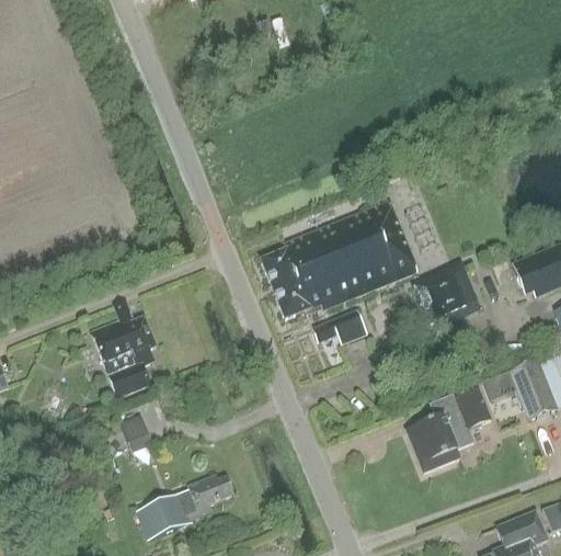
[(252,25),(258,41),(272,35),(267,21),(252,25)]
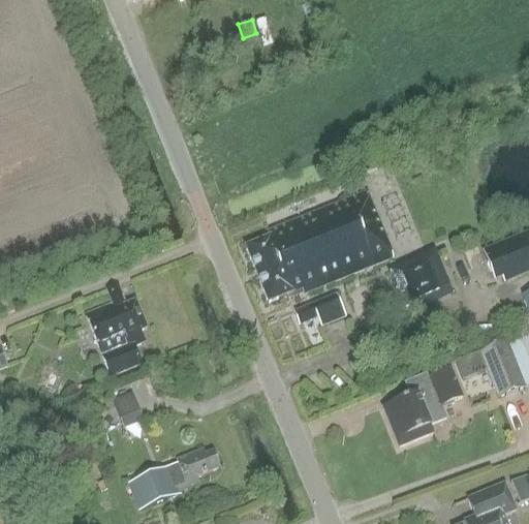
[(292,296),(393,254),(367,188),(268,228),(270,234),(246,243),(269,300),(286,291),(288,297),(292,296)]
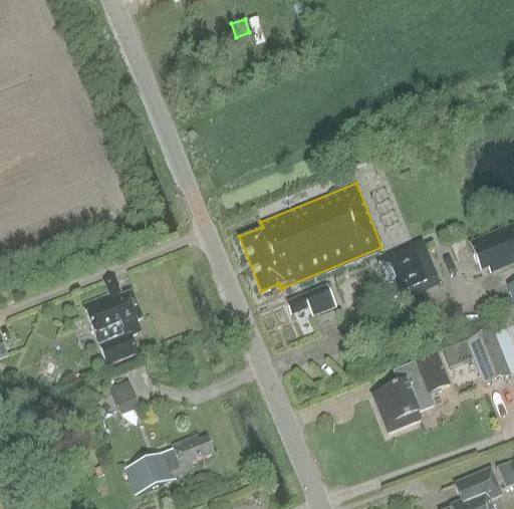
[(513,257),(513,223),(513,222),(470,241),(481,266),(488,262),(491,268),(513,257)]
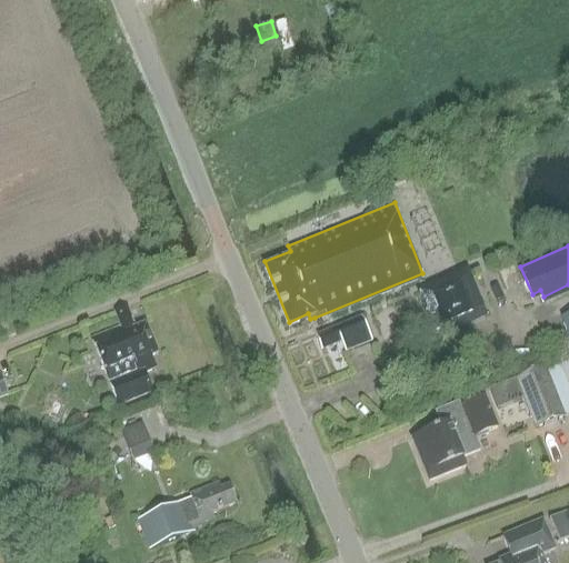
[(477,308),(462,274),(428,290),(442,323),(477,308)]
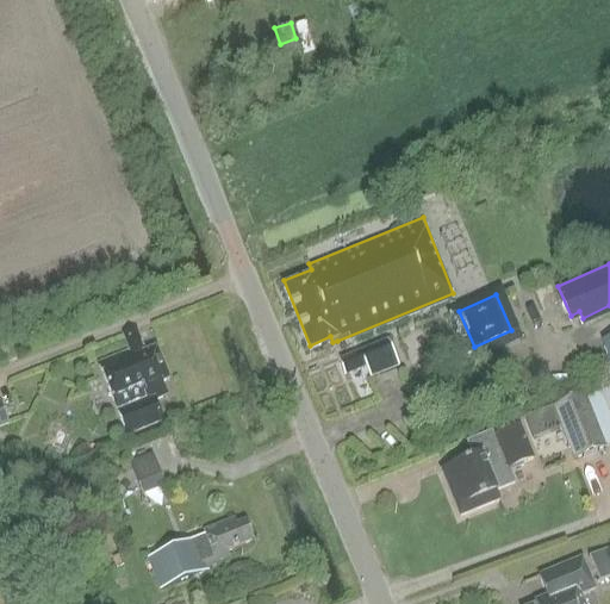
[(162,378),(169,374),(156,342),(145,347),(136,324),(123,330),(130,346),(99,357),(129,430),(163,416),(155,396),(167,391),(162,378)]
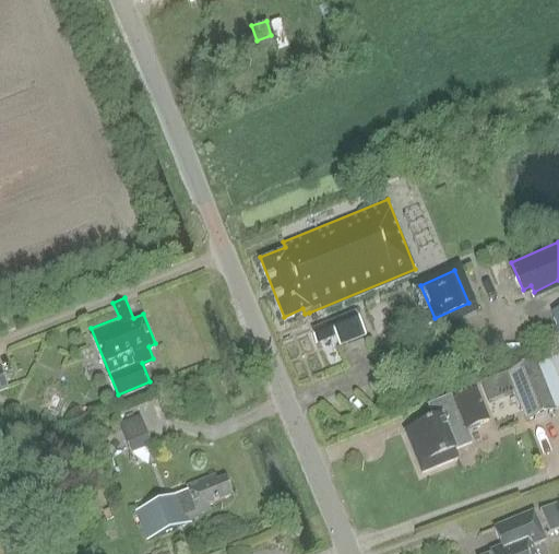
[(311,326),(317,341),(337,332),(342,343),(367,332),(356,307),(311,326)]
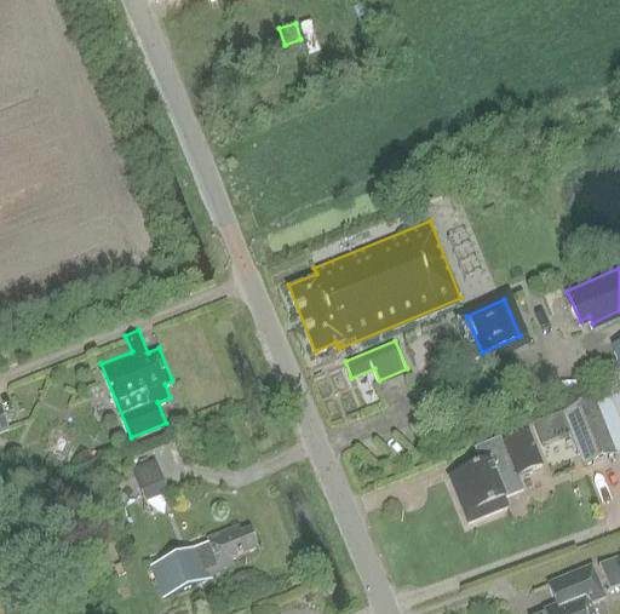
[(619,386),(608,391),(619,424),(619,386)]
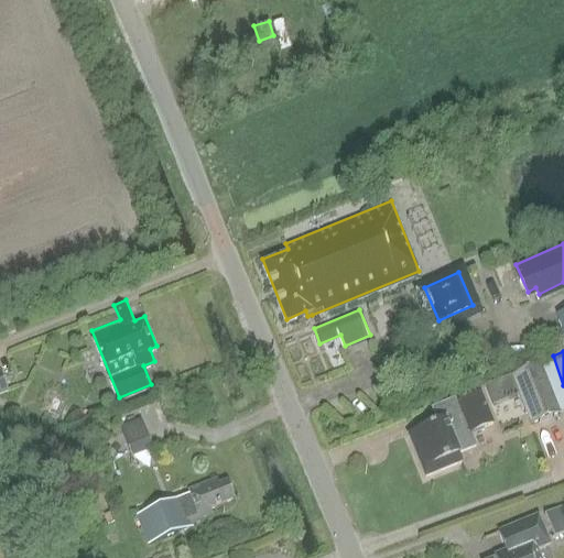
[(562,408),(542,359),(511,371),(519,392),(530,420),(562,408)]
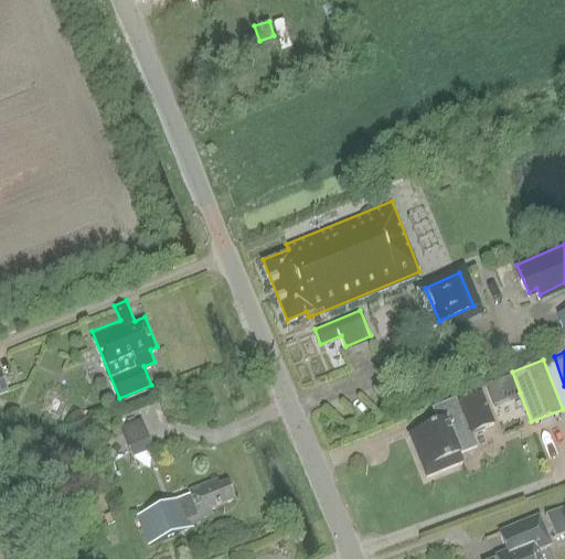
[(512,372),(501,376),(510,397),(520,393),(512,372)]
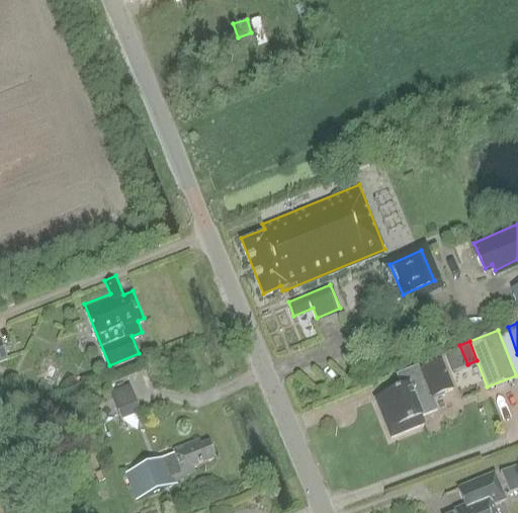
[(410,382),(410,381),(374,396),(391,434),(424,421),(421,413),(437,406),(432,394),(453,386),(441,357),(420,366),(424,376),(410,382)]
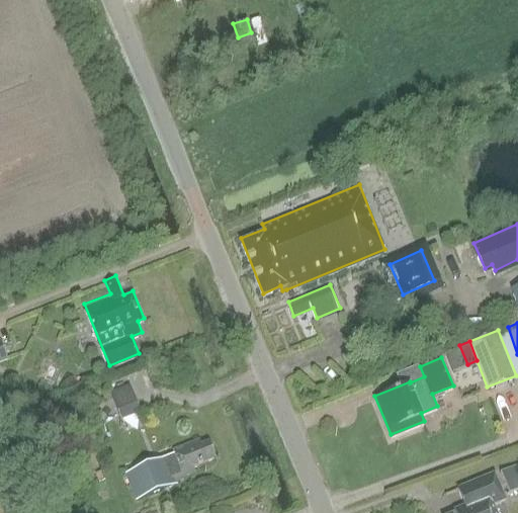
[(141,409),(130,380),(110,389),(121,416),(141,409)]
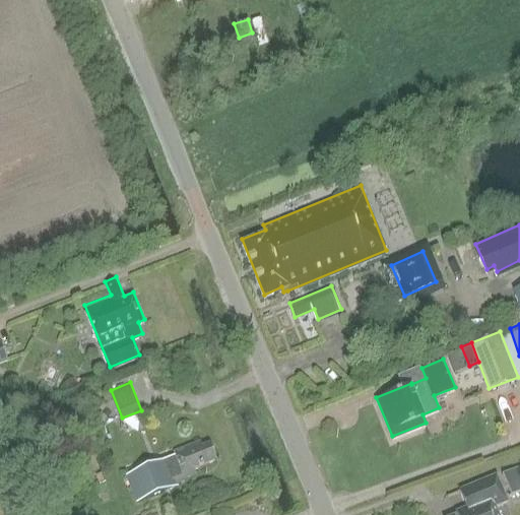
[(137,498),(150,493),(178,483),(176,478),(185,474),(185,475),(196,470),(194,465),(215,457),(209,441),(202,443),(200,438),(174,448),(176,453),(168,456),(167,455),(126,471),(137,498)]
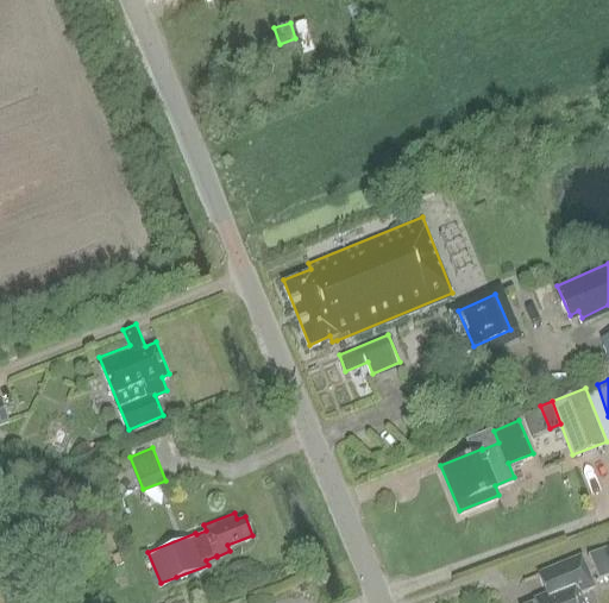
[(608,540),(588,550),(600,576),(608,571),(608,540)]
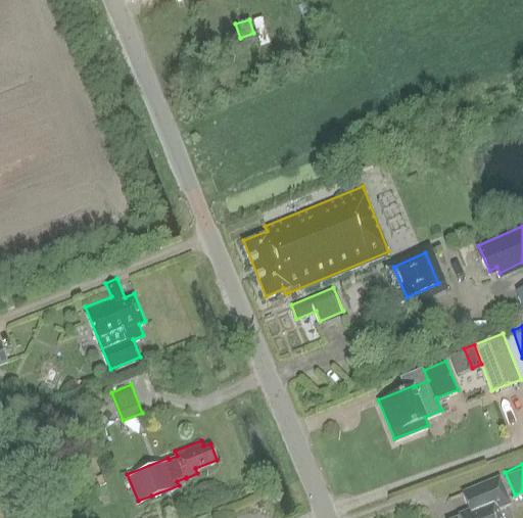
[(103,472),(96,475),(99,482),(106,479),(103,472)]
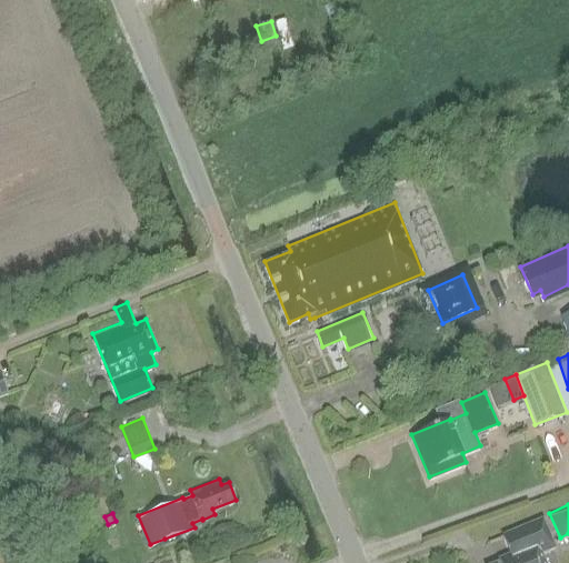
[(547,562),(541,551),(556,545),(543,516),(503,533),(511,552),(499,558),(500,561),(493,562),(547,562)]
